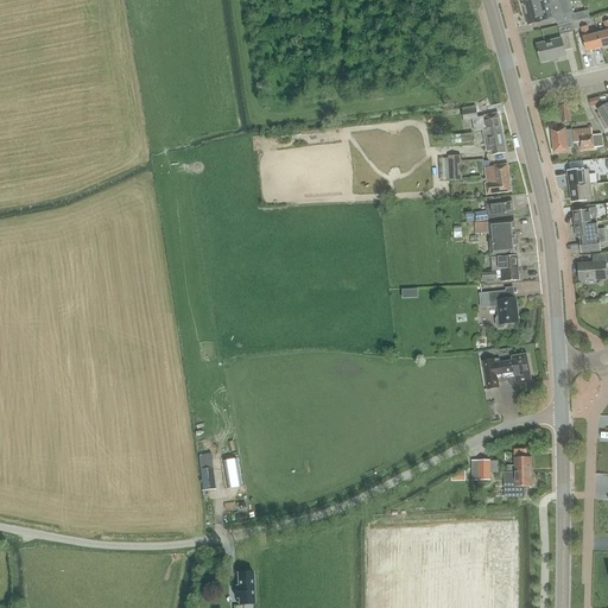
[(520,0),(523,7),(524,7),(525,11),(569,0),(520,0)]
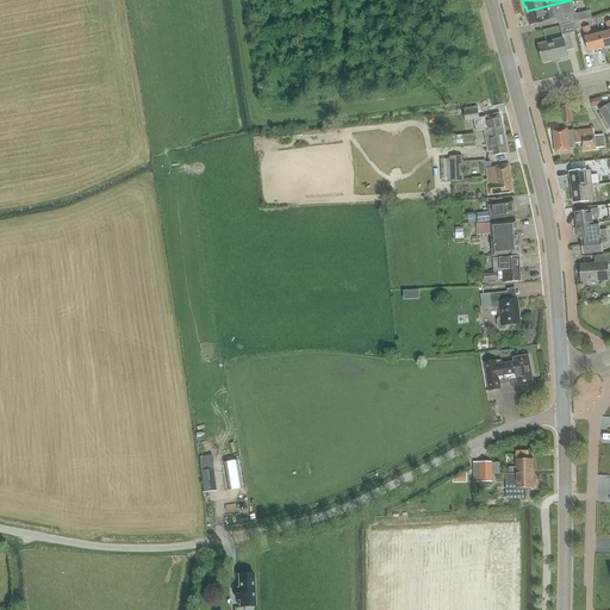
[(571,0),(527,11),(530,25),(555,19),(560,26),(573,23),(591,19),(590,12),(576,16),(571,0)]
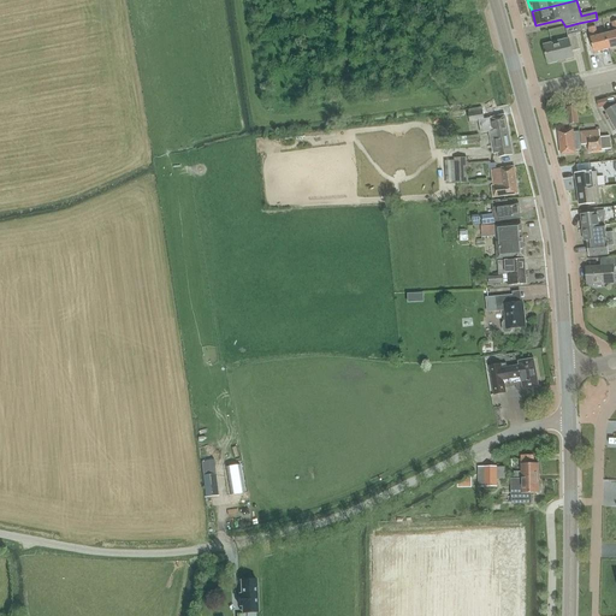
[(615,47),(615,21),(611,22),(614,31),(605,34),(609,48),(615,47)]
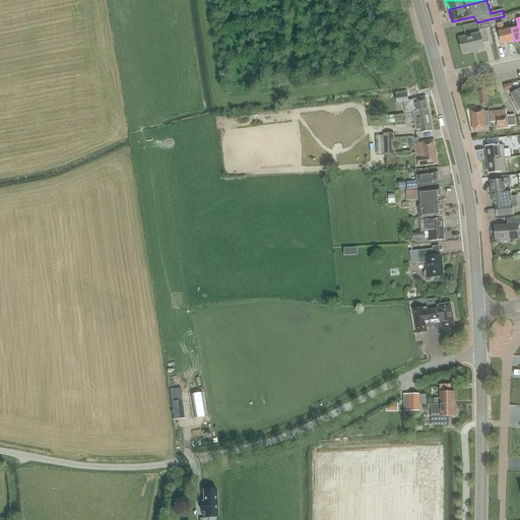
[(491,27),(489,19),(477,22),(480,33),(459,38),(463,54),(484,49),(483,44),(490,42),(486,28),(491,27)]
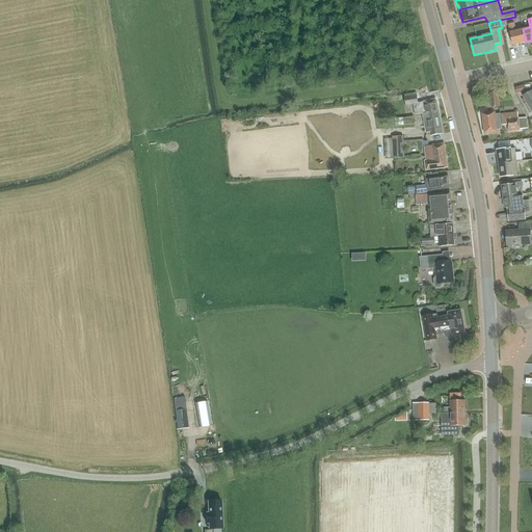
[(508,24),(510,32),(512,45),(526,42),(523,29),(515,31),(513,23),(508,24)]
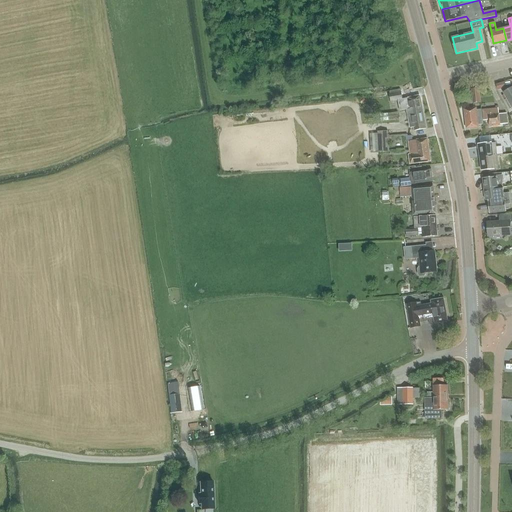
[(497,90),(504,88),(503,82),(495,83),(497,90)]
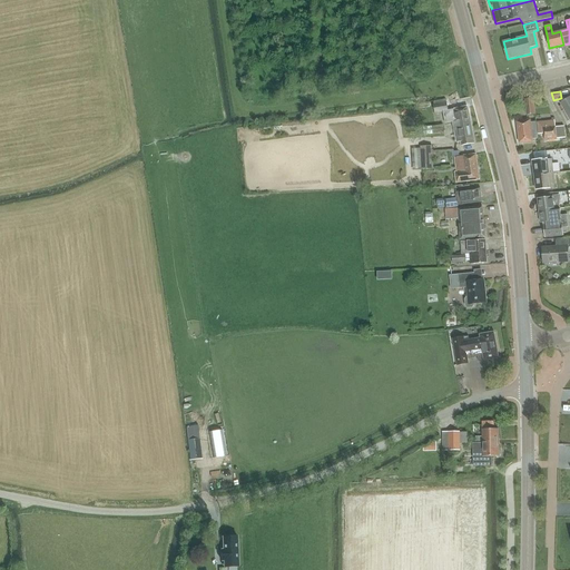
[(559,107),(562,111),(561,111),(567,123),(569,120),(569,97),(560,104),(561,105),(559,107)]
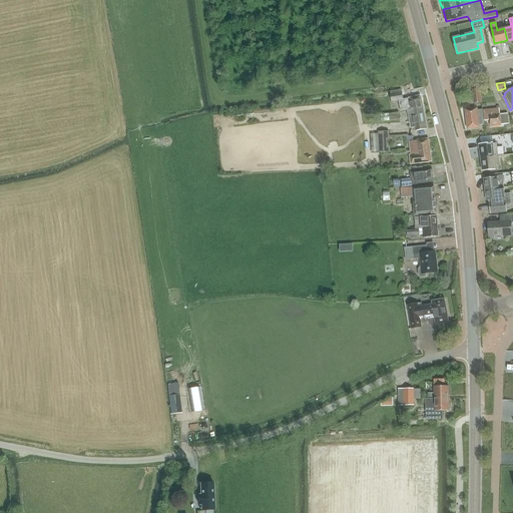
[(472,89),(473,102),(473,104),(482,103),(480,88),(472,89)]
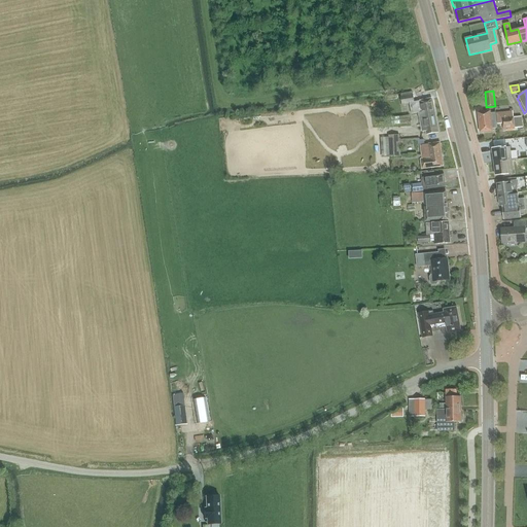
[(410,104),(412,114),(418,113),(434,110),(432,99),(420,101),(415,102),(413,95),(400,97),(402,105),(410,104)]
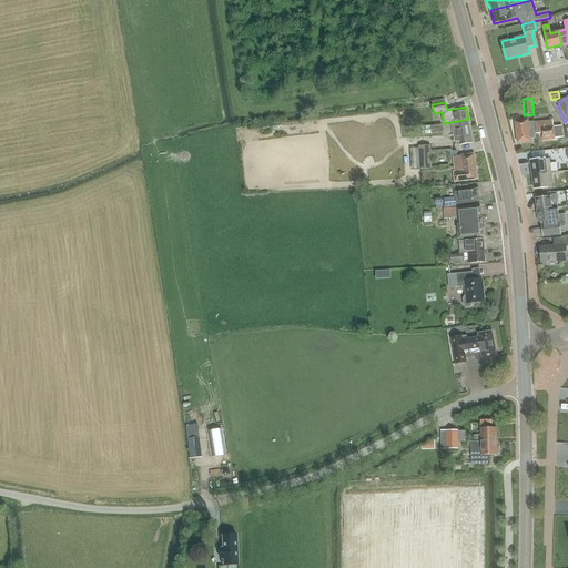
[(565,137),(563,125),(554,127),(553,118),(550,118),(550,120),(535,122),(537,134),(541,133),(543,140),(565,137)]
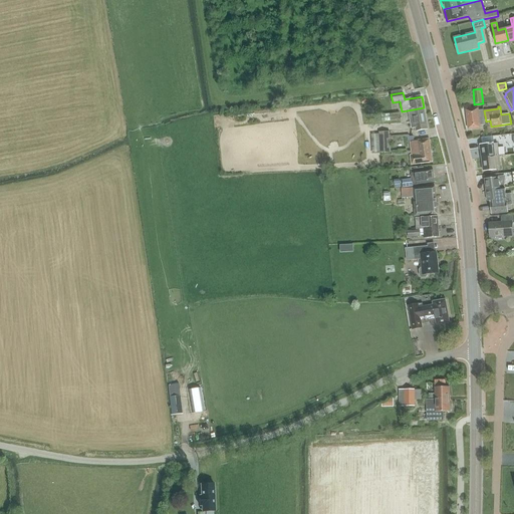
[(408,110),(409,110),(412,129),(416,127),(417,132),(428,130),(424,107),(408,110)]
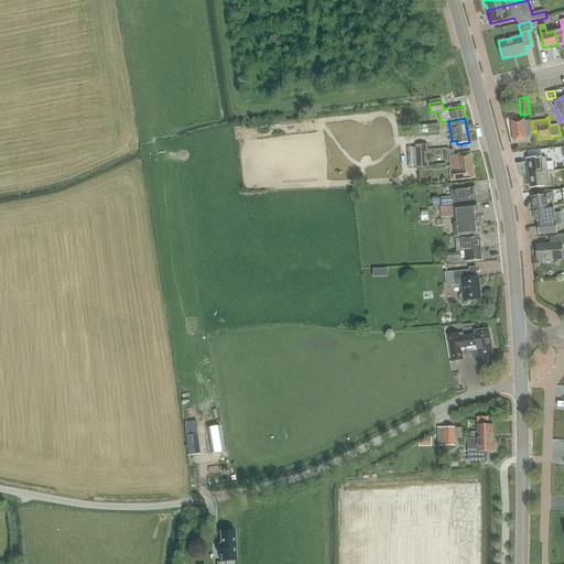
[(532,136),(530,125),(530,120),(524,121),(524,119),(511,120),(513,141),(527,140),(527,137),(532,136)]
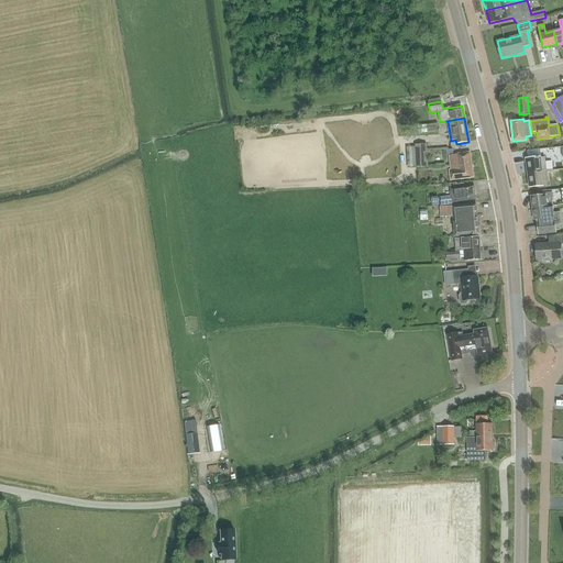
[(417,167),(428,166),(427,144),(416,145),(417,167)]
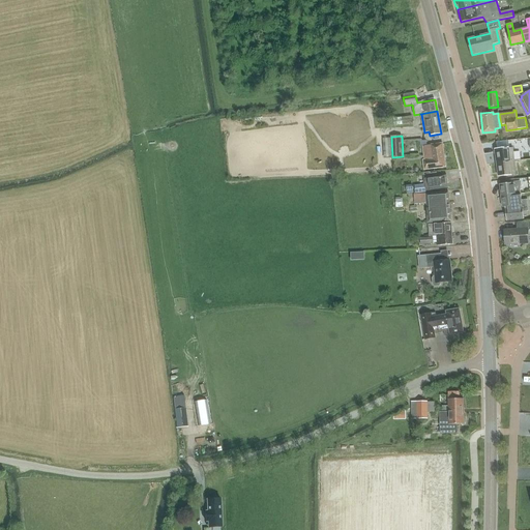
[(424,170),(445,167),(444,155),(442,144),(423,146),(424,160),(423,160),(424,170)]
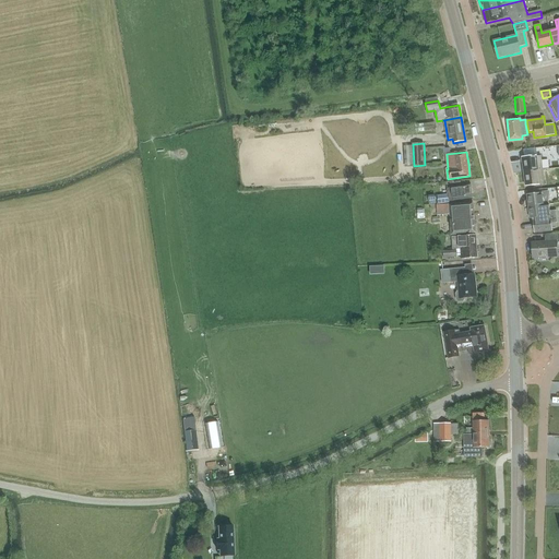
[(524,157),(522,157),(524,171),(543,170),(542,156),(537,157),(536,156),(524,157)]
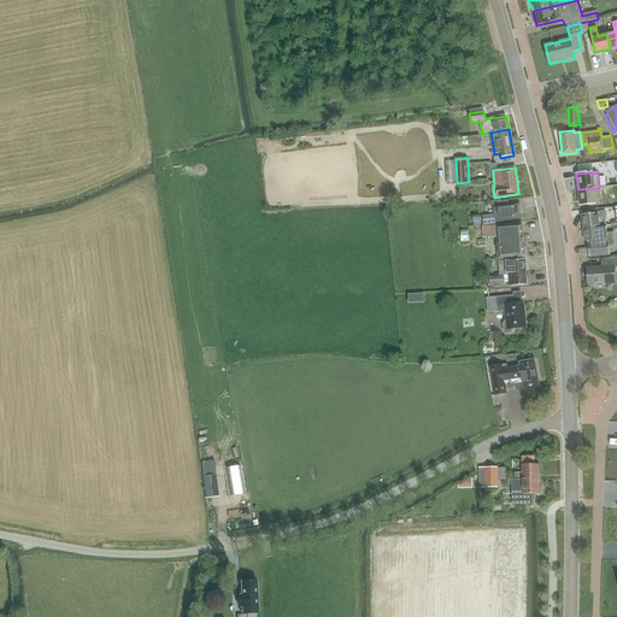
[(599,188),(579,189),(580,206),(595,204),(595,203),(600,203),(599,188)]
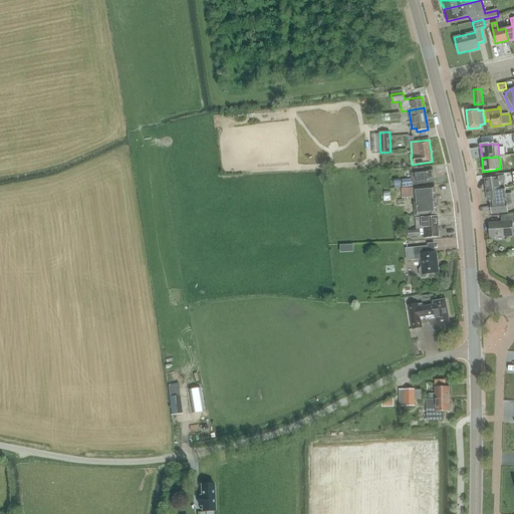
[(411,180),(402,181),(403,188),(413,187),(413,185),(435,182),(433,170),(410,173),(411,180)]
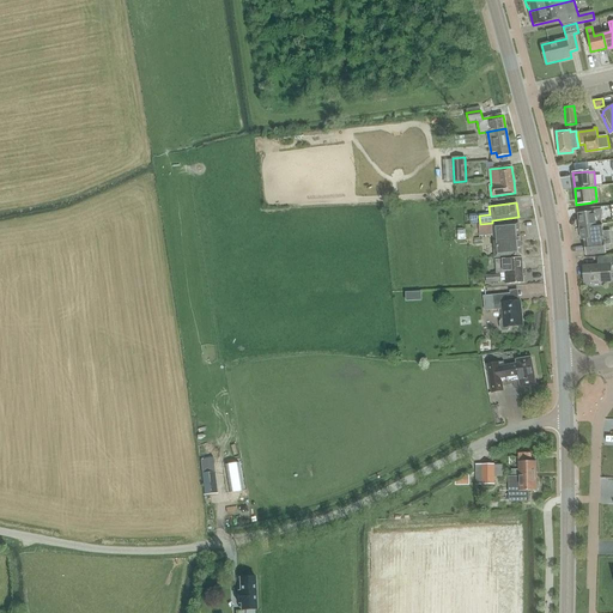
[(578,213),(580,226),(602,224),(608,223),(608,219),(601,219),(601,214),(594,212),(578,213)]
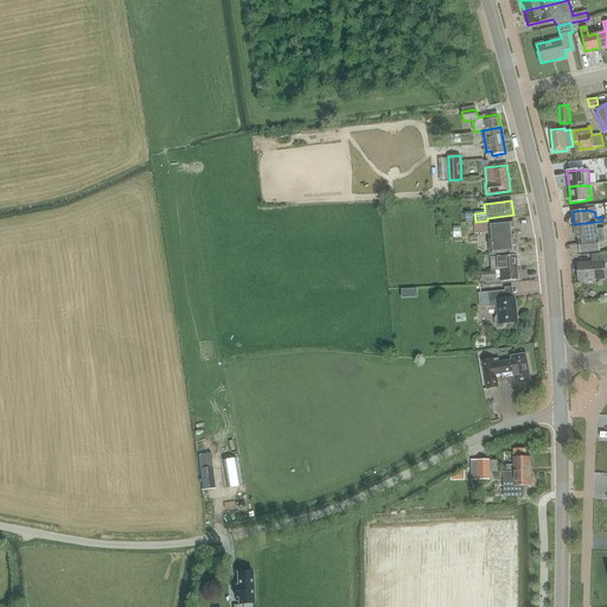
[(513,221),(487,222),(473,223),(474,235),(489,234),(491,255),(517,253),(513,221)]
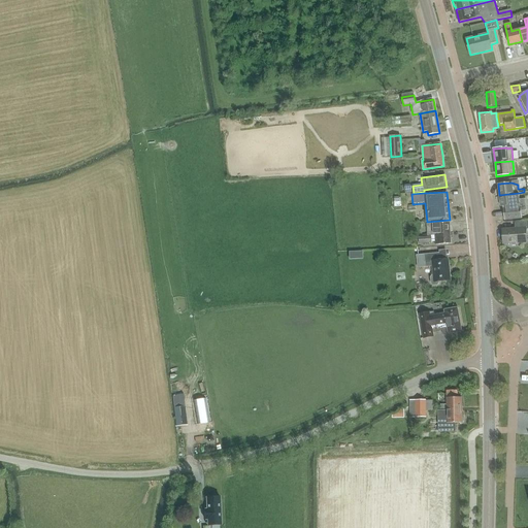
[(520,199),(519,193),(499,195),(501,206),(502,206),(504,220),(522,218),(522,215),(525,215),(524,209),(527,209),(525,198),(520,199)]
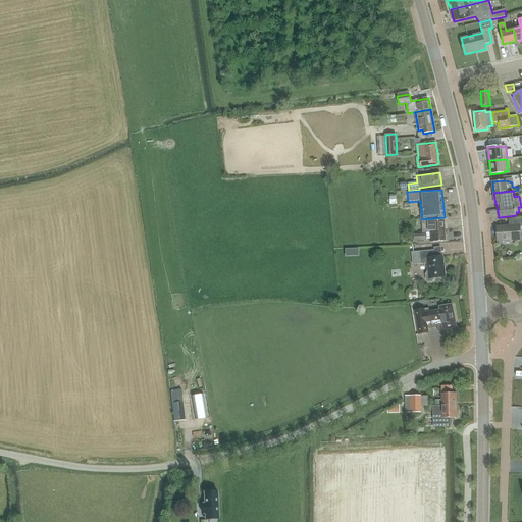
[(510,240),(521,240),(520,226),(521,226),(521,217),(509,218),(509,226),(497,226),(498,241),(510,240)]
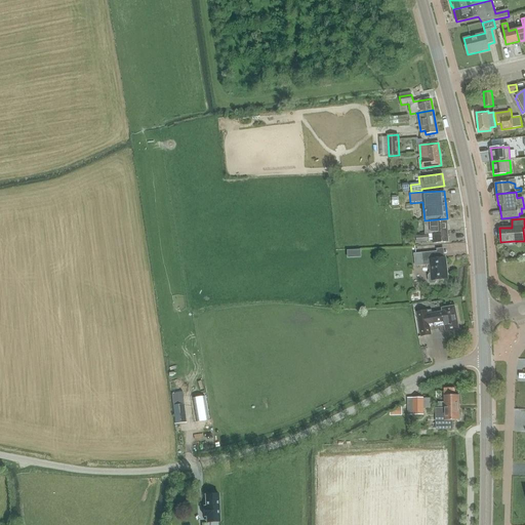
[(447,220),(425,223),(426,234),(429,234),(433,234),(436,234),(436,232),(448,232),(447,220)]
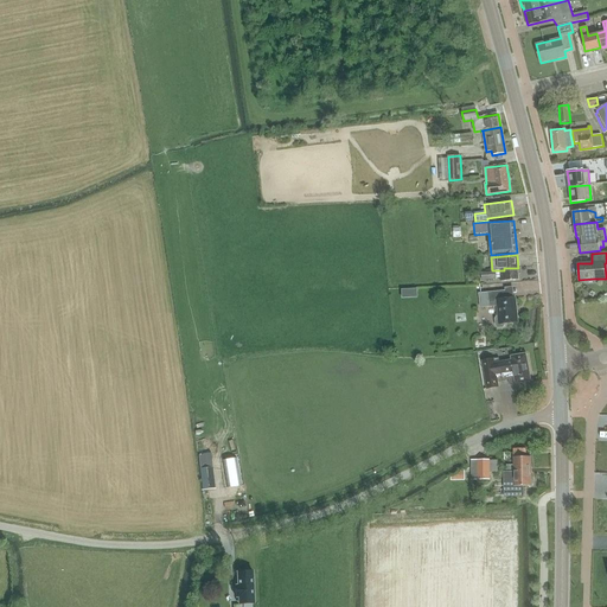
[(518,280),(518,268),(504,268),(504,270),(500,270),(500,281),(518,280)]
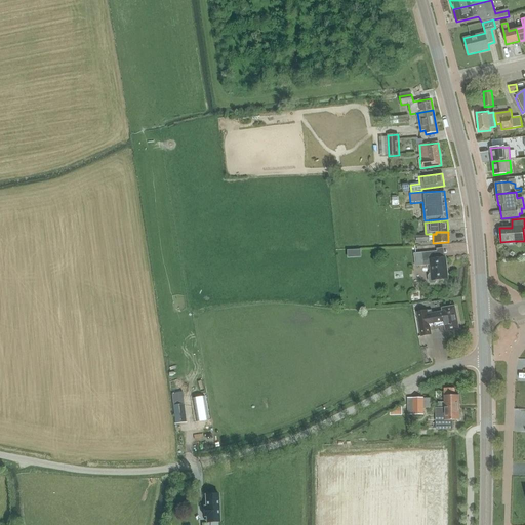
[(431,265),(432,274),(429,274),(428,276),(429,282),(431,284),(435,283),(437,282),(436,280),(447,279),(445,258),(438,258),(437,251),(414,253),(415,266),(431,265)]
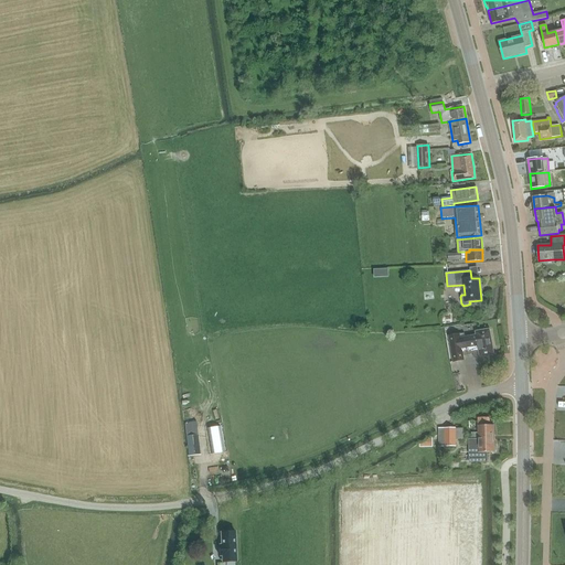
[(465,333),(449,336),(454,362),(464,360),(464,355),(472,354),(473,356),(475,359),(477,359),(480,359),(480,358),(494,354),(491,336),(490,329),(476,331),(476,336),(465,337),(465,333)]
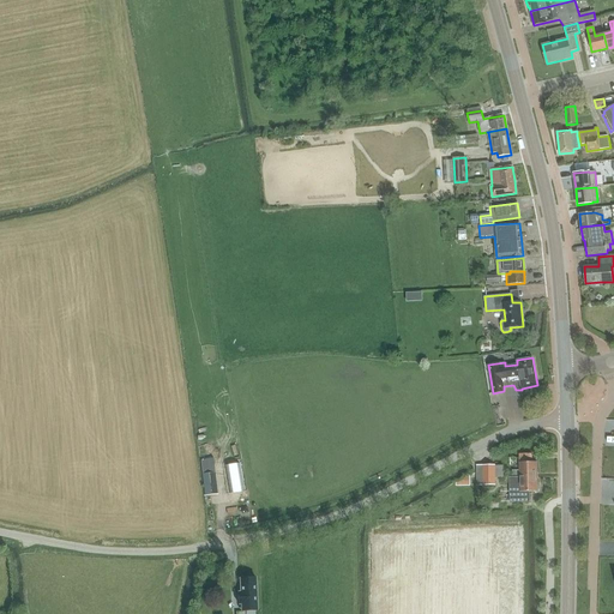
[(533,462),(531,453),(519,455),(521,470),(512,470),(512,477),(537,477),(537,462),(533,462)]
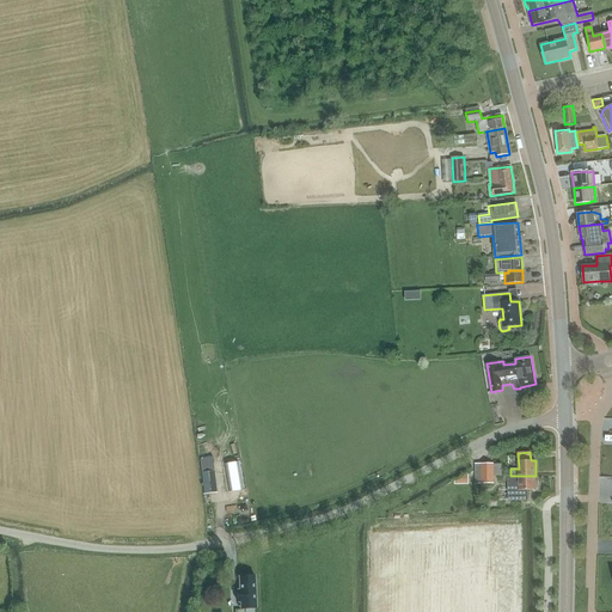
[(214,471),(213,471),(212,461),(199,463),(200,473),(202,472),(204,494),(216,493),(214,471)]
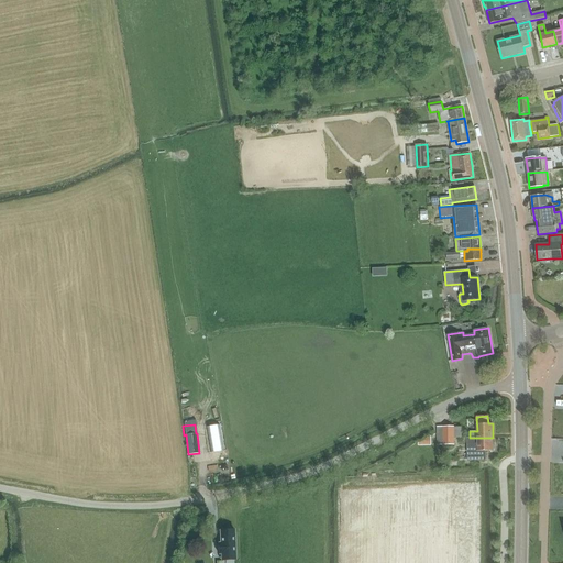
[(223,451),(219,424),(205,427),(209,453),(223,451)]
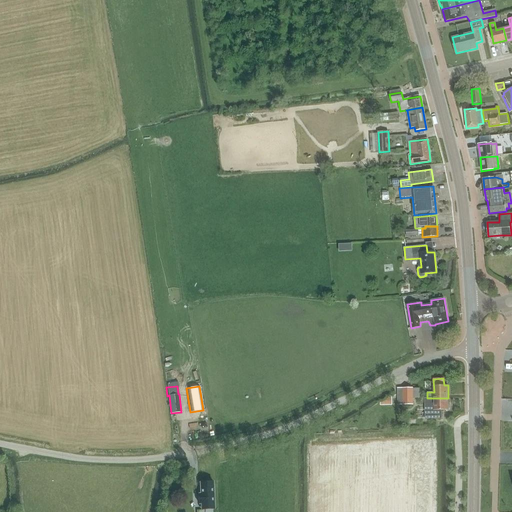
[(403,388),(403,405),(413,405),(413,398),(413,388),(403,388)]
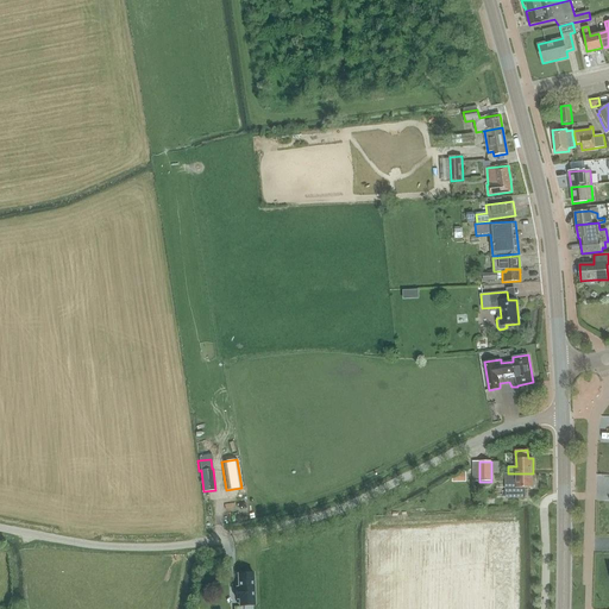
[(508,473),(506,473),(506,498),(526,498),(525,488),(533,488),(533,473),(508,473)]
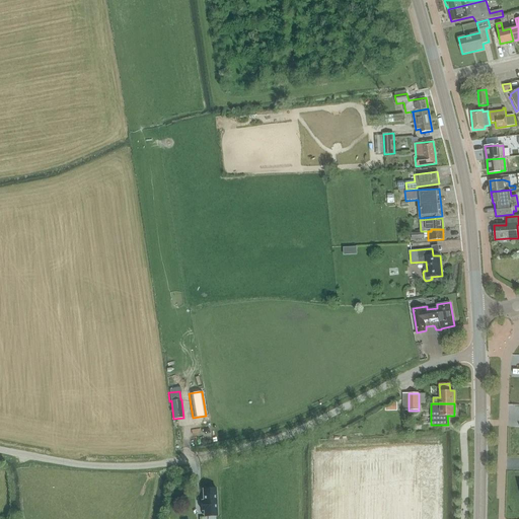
[(217,516),(215,488),(203,489),(204,501),(201,501),(201,511),(202,511),(202,514),(205,514),(205,517),(217,516)]
